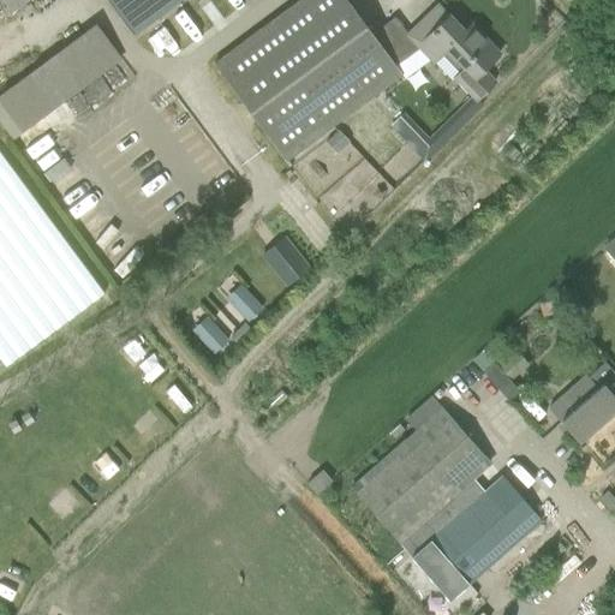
[(0,0),(0,12),(5,19),(30,0),(108,0),(137,39),(187,0),(0,0)]
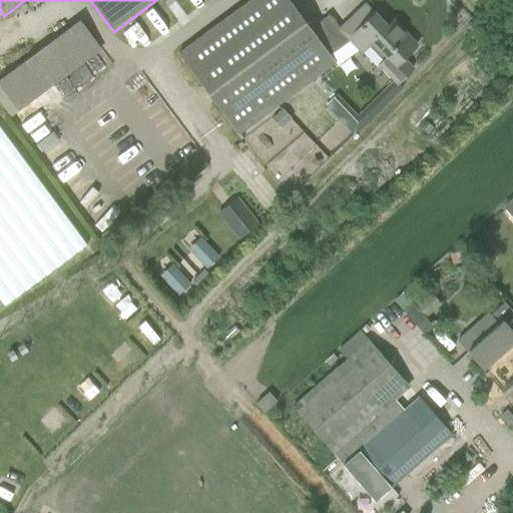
[(322,45),(321,46),(287,0),(250,0),(177,54),(238,135),(335,63),(329,54),(322,45)]
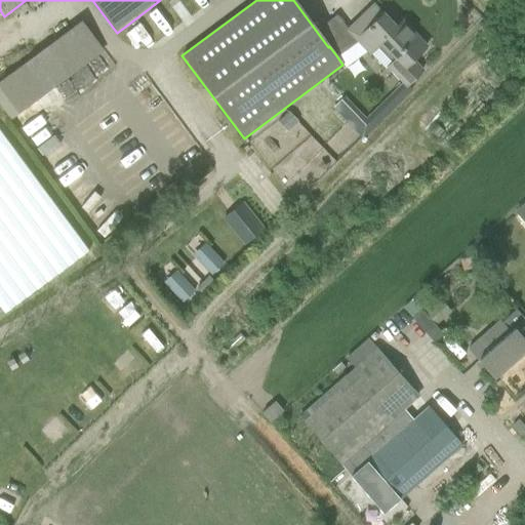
[(401,22),(395,28),(373,6),(348,31),(349,32),(345,35),(372,53),(379,46),(393,59),(387,67),(405,87),(421,72),(411,61),(426,47),(401,22)]
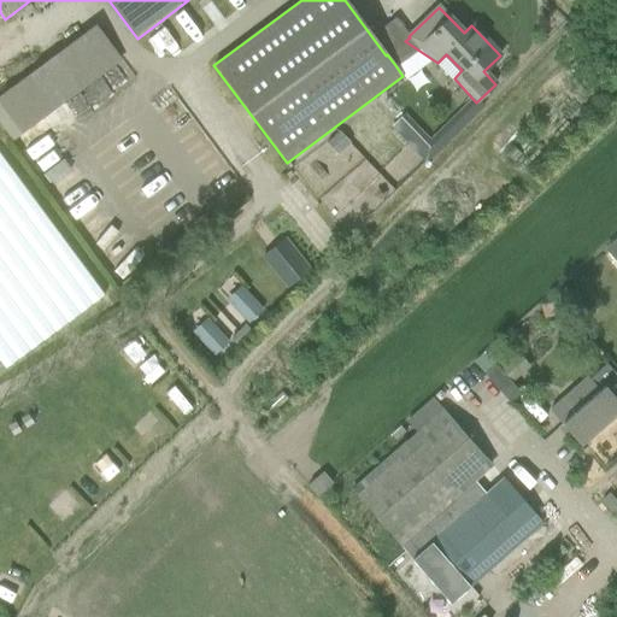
[(0,133),(6,142),(128,62),(105,27),(0,94),(0,133)]
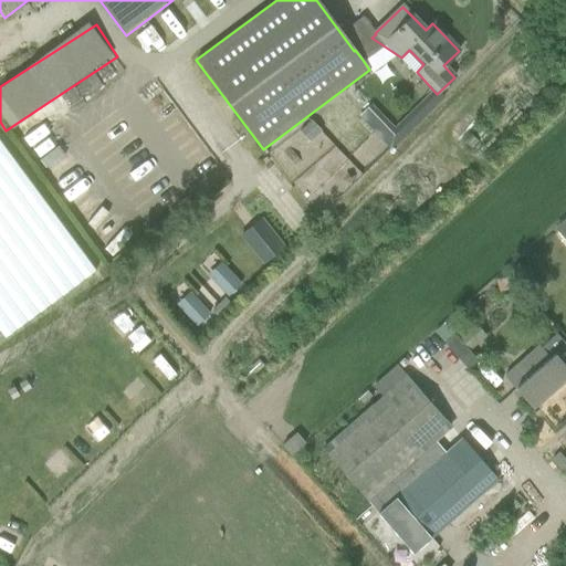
[(310,122),(300,132),(310,142),(320,132),(310,122)]
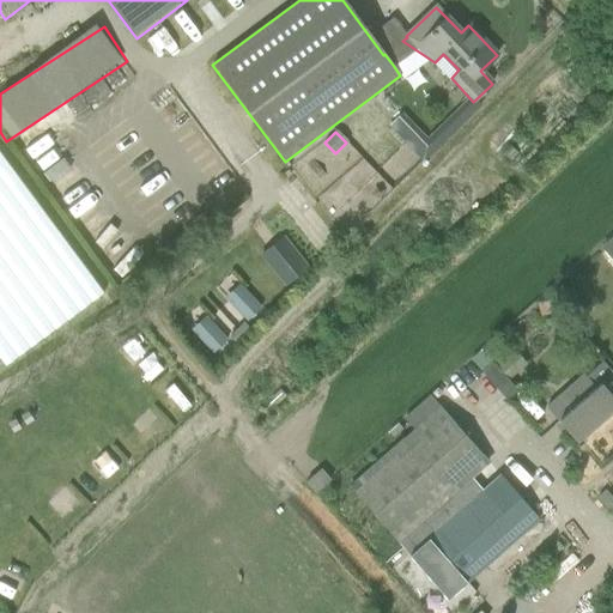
[(286,287),(303,275),(279,242),(262,253),(286,287)]
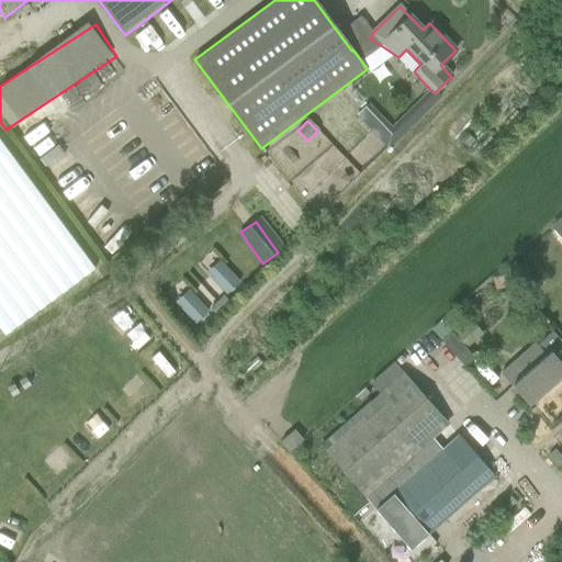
[(63,250),(71,270),(91,261),(82,242),(63,250)]
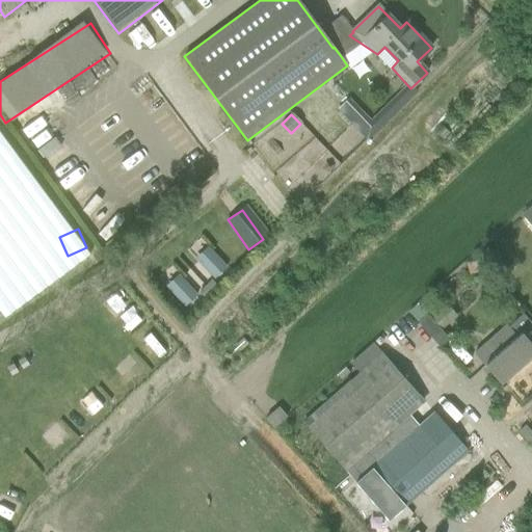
[(197,239),(178,258),(185,266),(165,285),(187,308),(215,281),(194,258),(206,247),(197,239)]
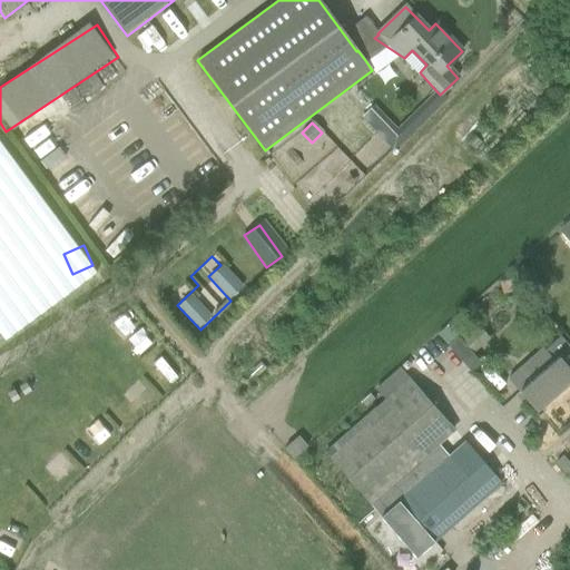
[(229,263),(212,273),(227,300),(245,288),(229,263)]
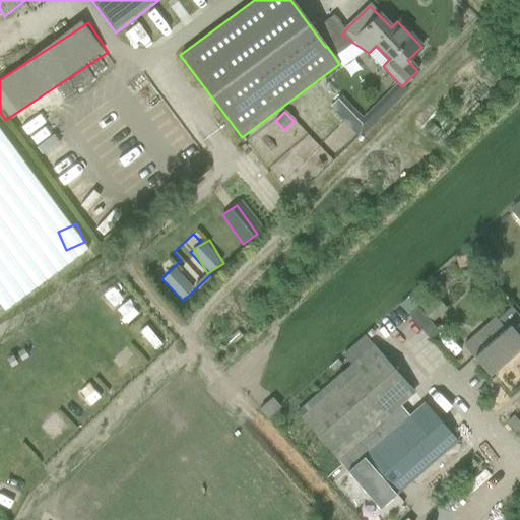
[(467,254),(454,257),(457,268),(470,264),(467,254)]
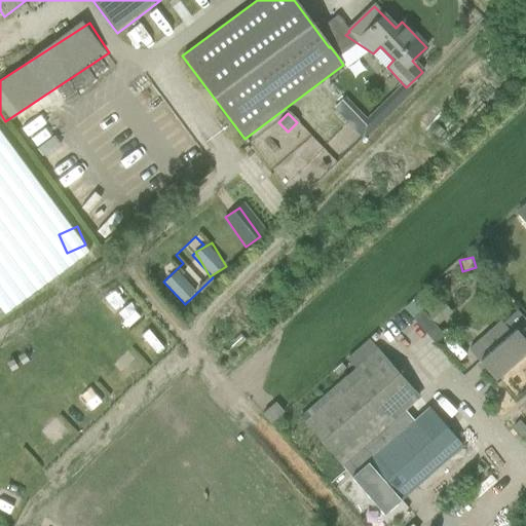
[(411,299),(403,307),(433,342),(442,334),(435,326),(420,309),(411,299)]
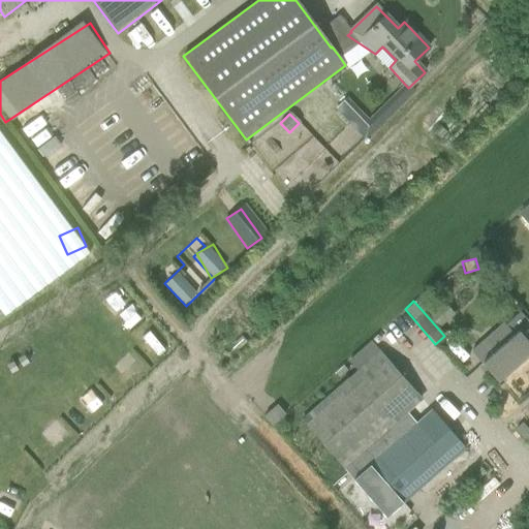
[(528,338),(528,323),(520,313),(504,327),(502,324),(471,352),(498,381),(528,353),(528,345),(526,341),(528,338)]
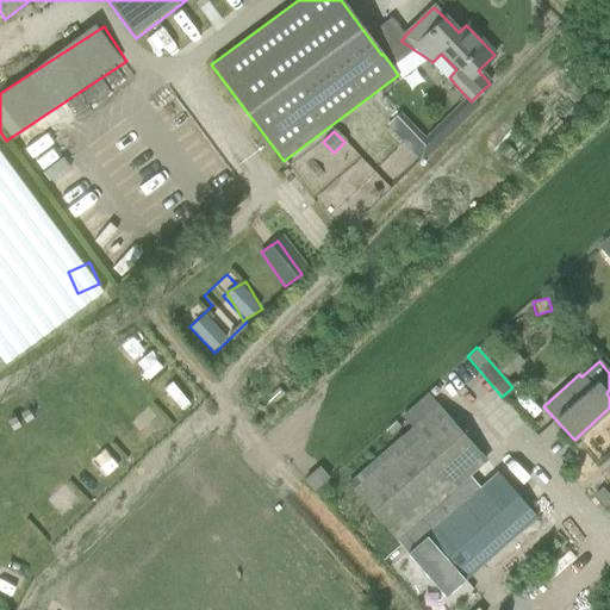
[(485,459),(471,442),(437,406),(347,486),(394,540),(485,459)]
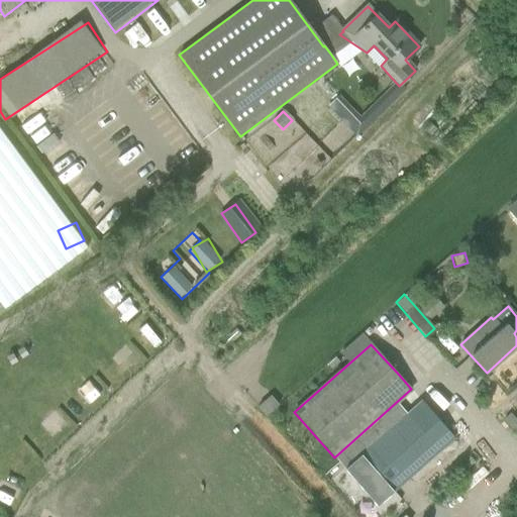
[(268,399),(257,408),(265,416),(278,405),(271,396),(268,399)]
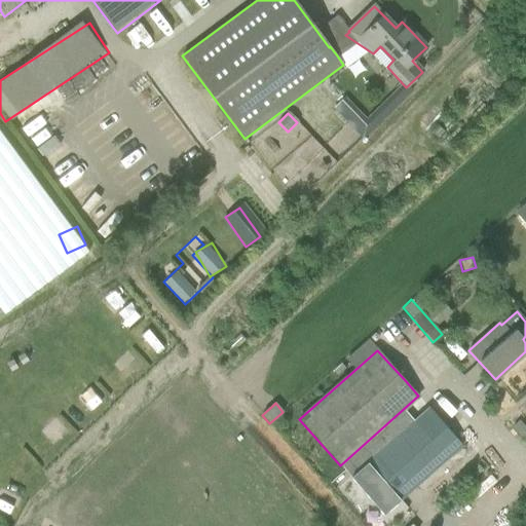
[(383,514),(461,444),(427,406),(349,476),(383,514)]
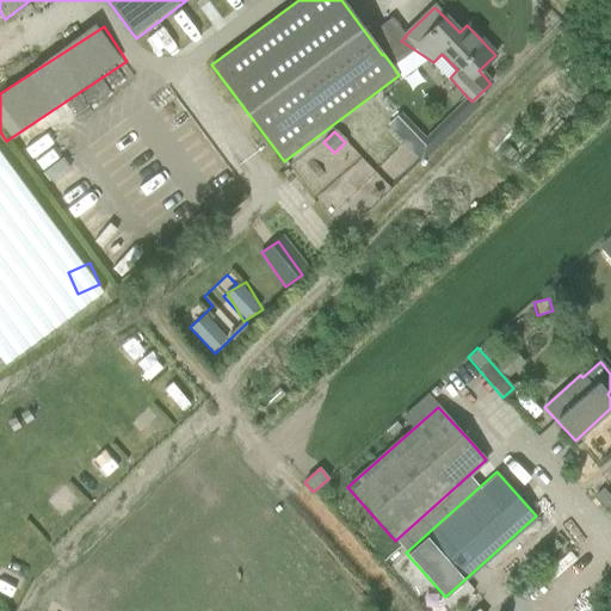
[(597,495),(610,511),(610,494),(605,488),(597,495)]
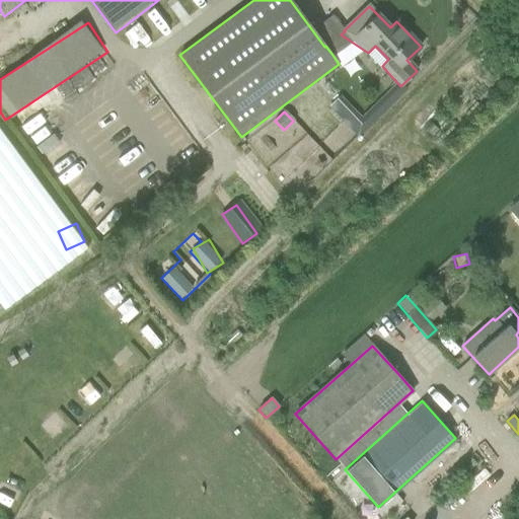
[(102,457),(116,438),(97,426),(84,444),(102,457)]
